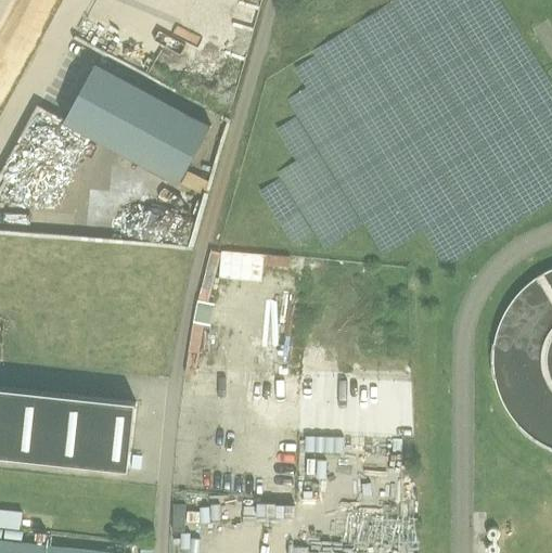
[(92,66),(61,124),(177,185),(208,128),(92,66)]
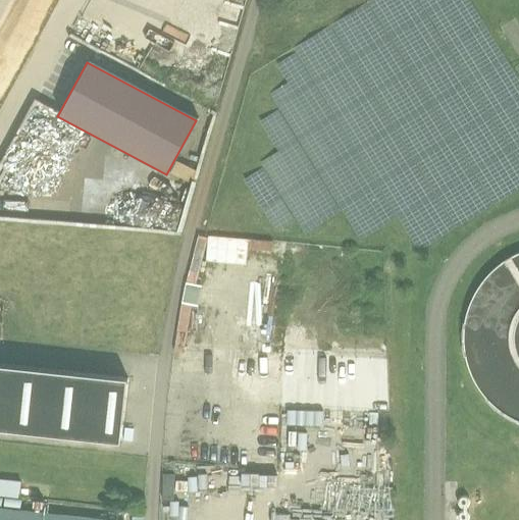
[(0,430),(118,445),(124,381),(0,367),(0,430)]
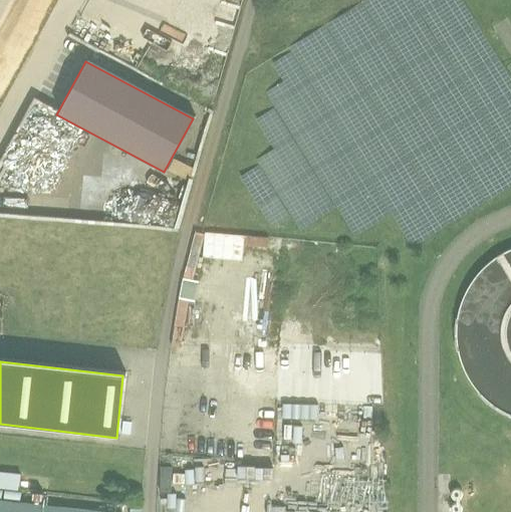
[(338,459),(339,468),(366,467),(364,428),(304,431),(305,460),(338,459)]
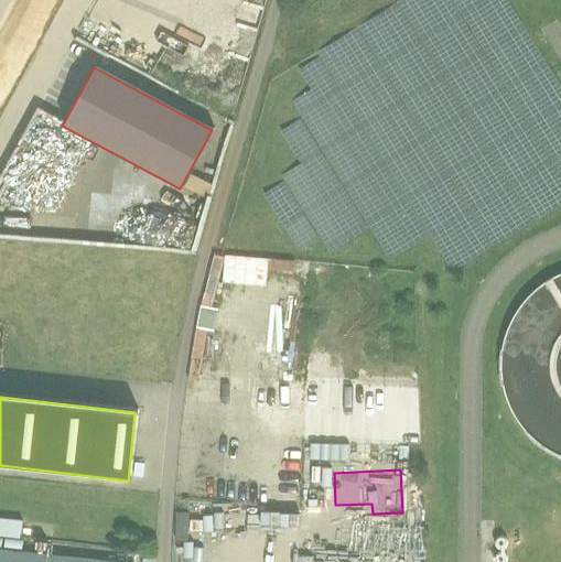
[(0,531),(19,533),(21,517),(0,515),(0,531)]
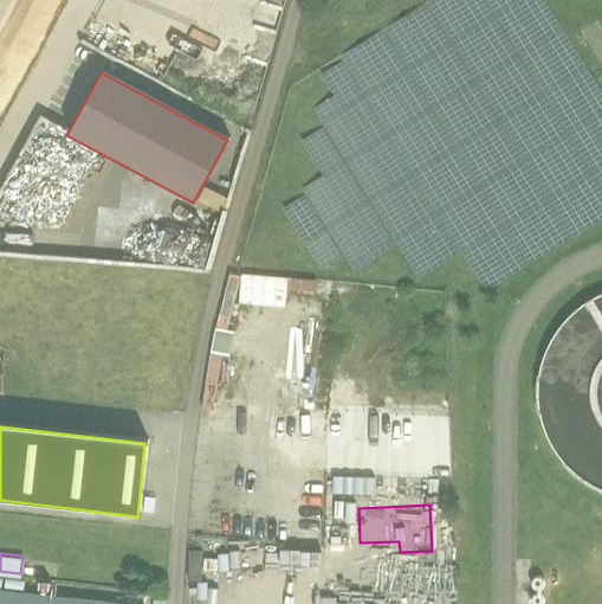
[(84,603),(0,593),(0,603),(84,603)]
